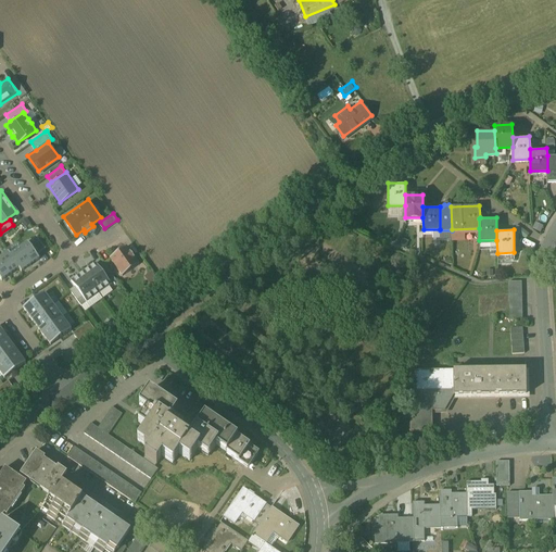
[(28,240),(11,252),(20,264),(23,267),(39,255),(28,240)]
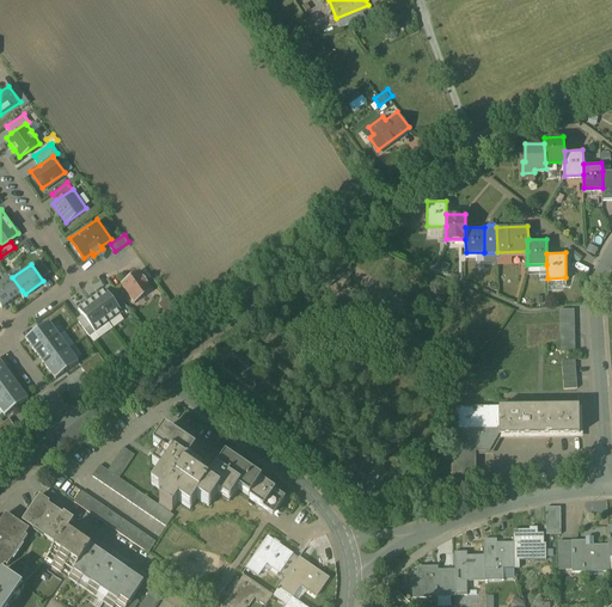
[(140,268),(121,281),(135,300),(153,287),(140,268)]
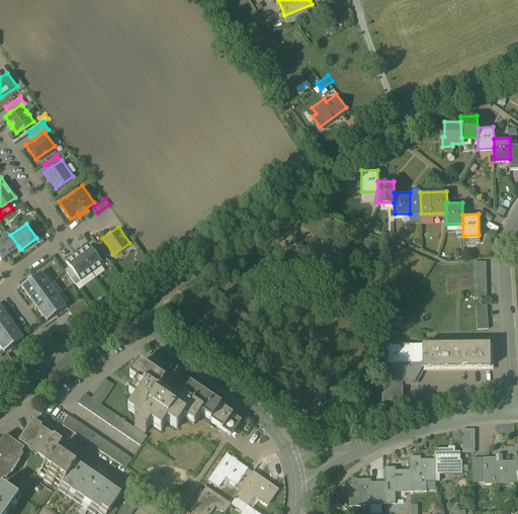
[(0,256),(1,258),(18,246),(10,235),(8,232),(0,237),(0,256)]
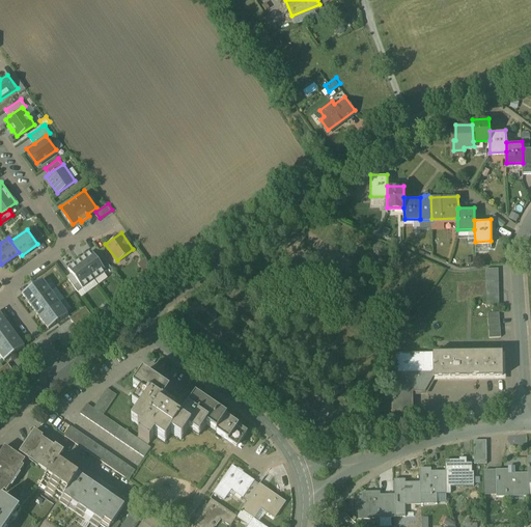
[(91,248),(80,256),(94,277),(106,268),(95,253),(91,248)]
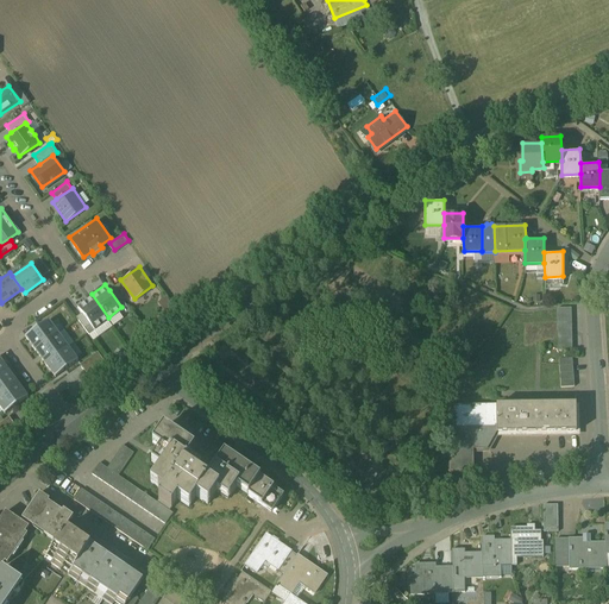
[(115,287),(110,290),(121,307),(127,303),(115,287)]
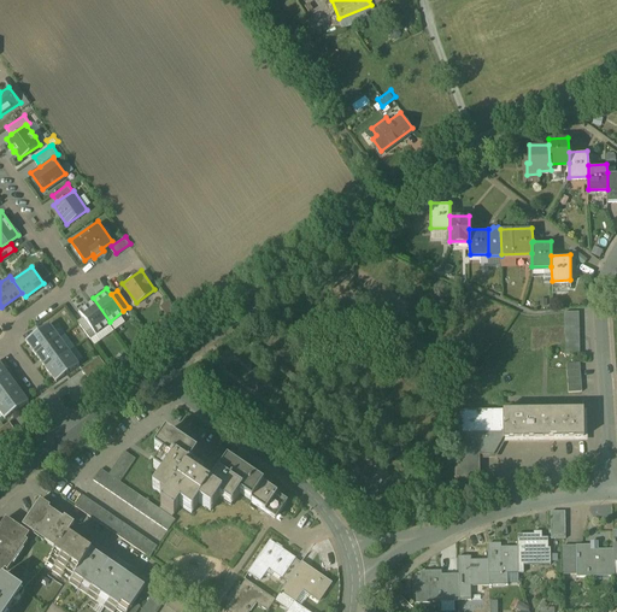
[(97,331),(110,322),(93,298),(78,309),(83,315),(97,331)]
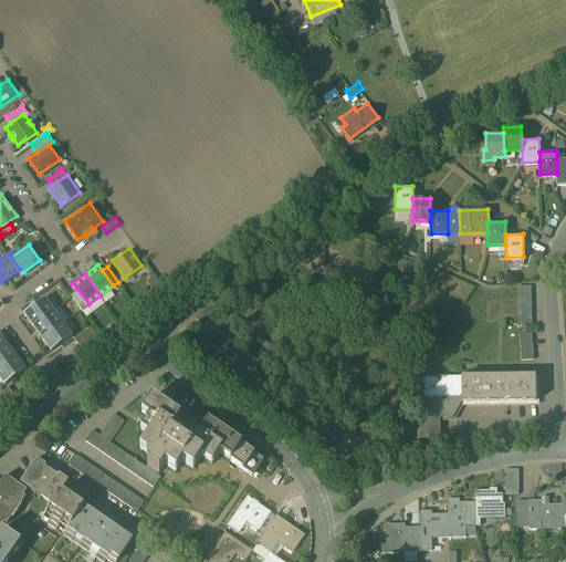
[(531,283),(517,284),(519,323),(532,322),(531,283)]
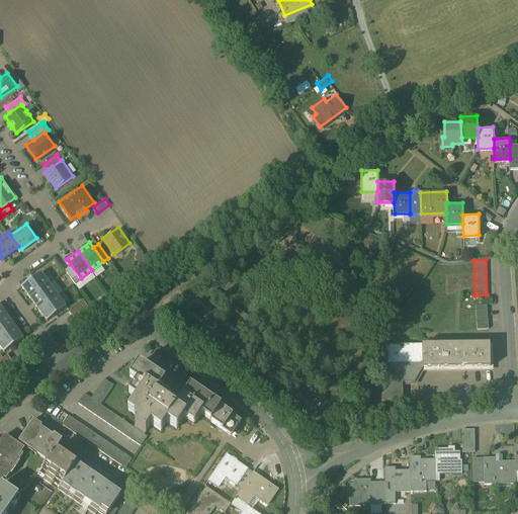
[(76,282),(81,278),(70,264),(65,267),(76,282)]
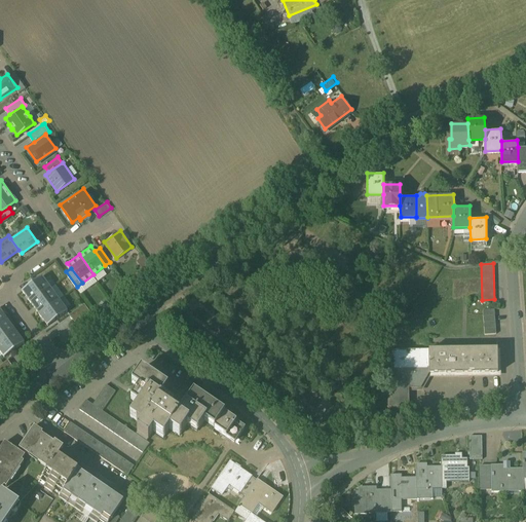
[(23,288),(31,300),(50,286),(42,273),(32,282),(33,283),(25,289),(24,288),(23,288)]
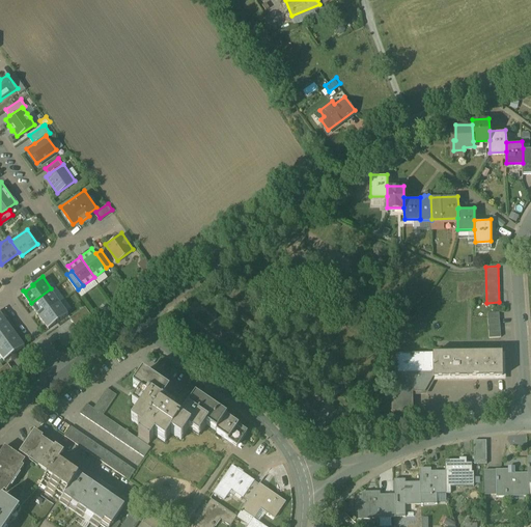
[(60,300),(51,288),(31,303),(31,304),(34,302),(42,312),(39,314),(60,300)]
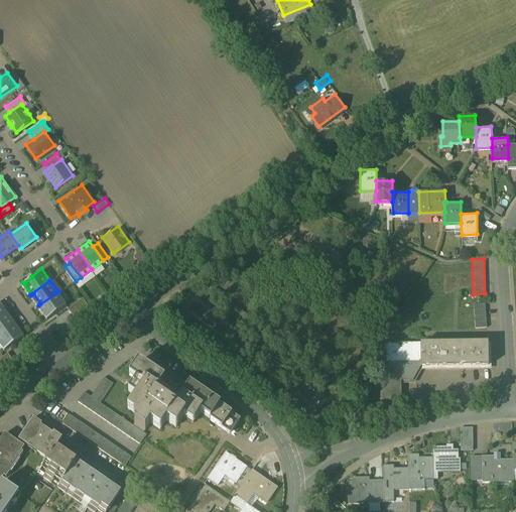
[(67,303),(58,291),(38,305),(47,317),(48,316),(47,314),(55,309),(56,310),(67,303)]
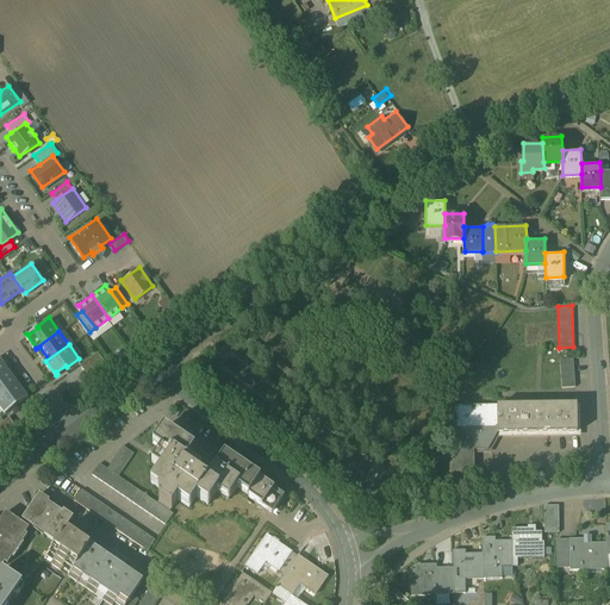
[(129,350),(123,344),(117,351),(123,357),(129,350)]
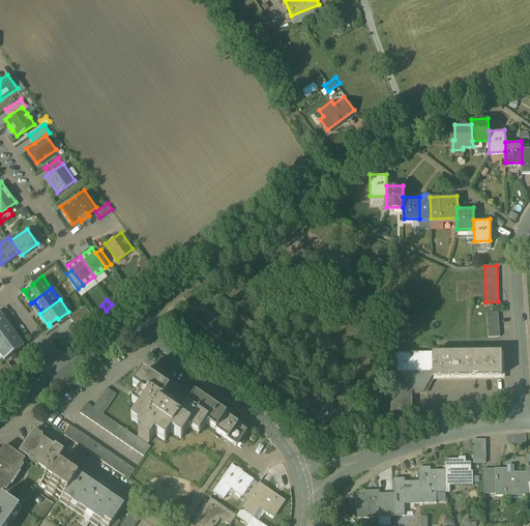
[(499,310),(487,311),(489,334),(500,334),(499,310)]
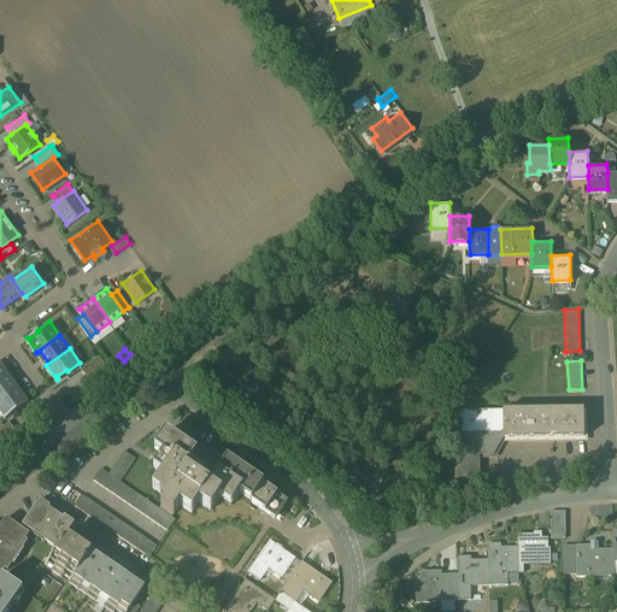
[(0,398),(19,384),(10,370),(0,376),(0,398)]
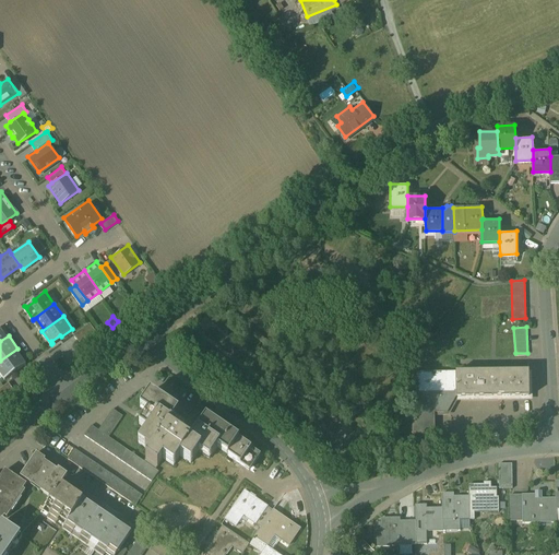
[(18,349),(0,361),(0,370),(6,379),(32,361),(31,358),(27,362),(18,349)]
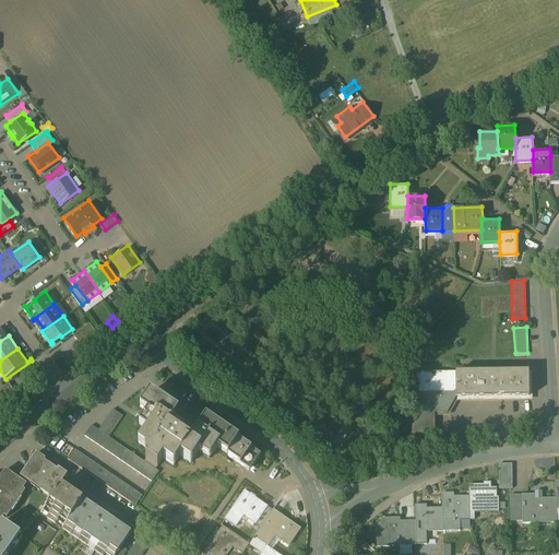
[(530,368),(455,369),(456,394),(499,394),(530,394),(530,368)]
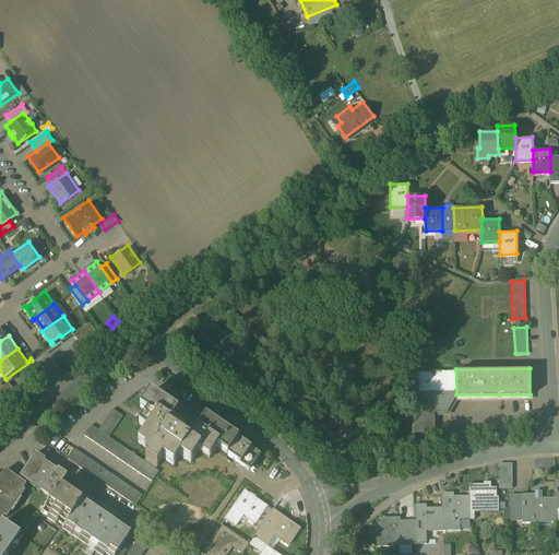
[(456,394),(455,369),(418,369),(412,380),(413,432),(436,432),(435,411),(448,410),(451,401),(455,394),(456,394)]
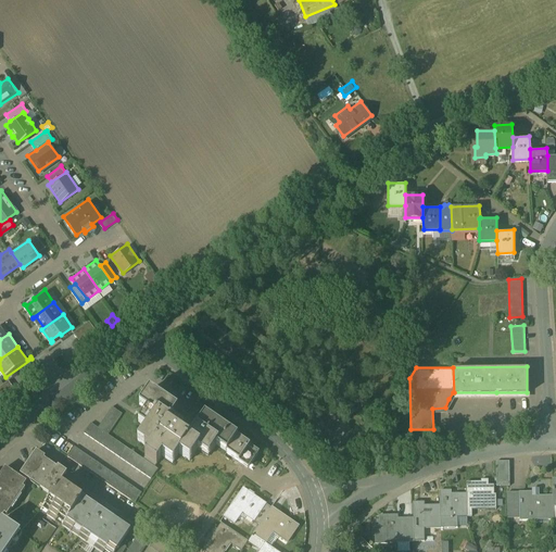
[(181,447),(189,436),(181,430),(184,427),(177,422),(185,411),(150,387),(141,399),(150,404),(141,417),(149,423),(139,435),(147,440),(144,442),(150,446),(146,452),(158,461),(164,450),(174,456),(181,447)]
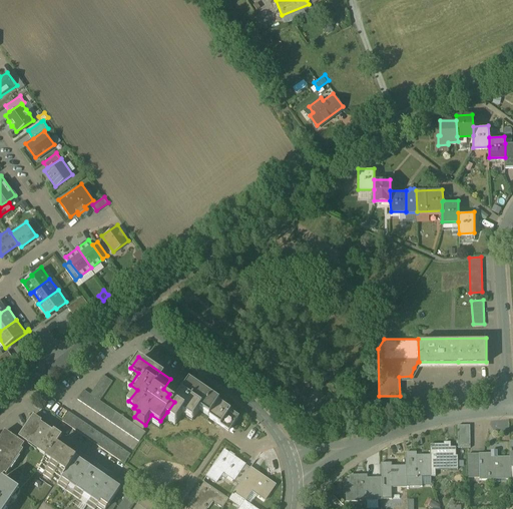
[(99,398),(113,378),(103,372),(90,391),(99,398)]
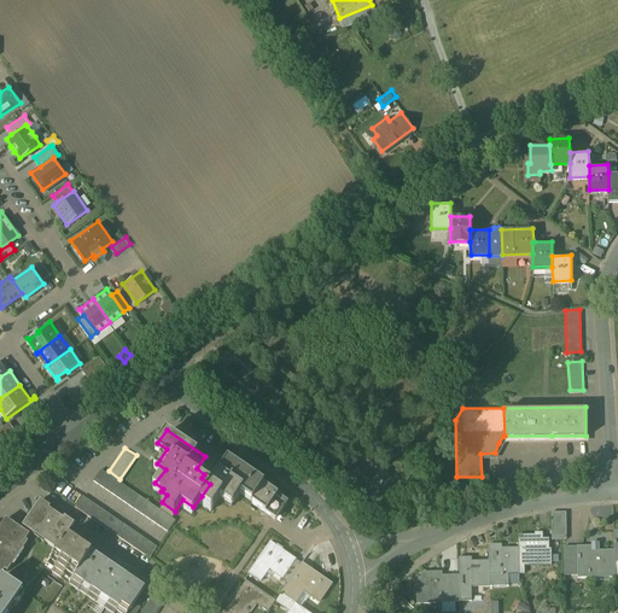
[(210,484),(202,496),(213,505),(222,491),(233,500),(240,490),(252,498),(251,498),(267,509),(277,517),(289,498),(264,483),(264,482),(228,456),(221,467),(225,470),(213,486),(210,484)]
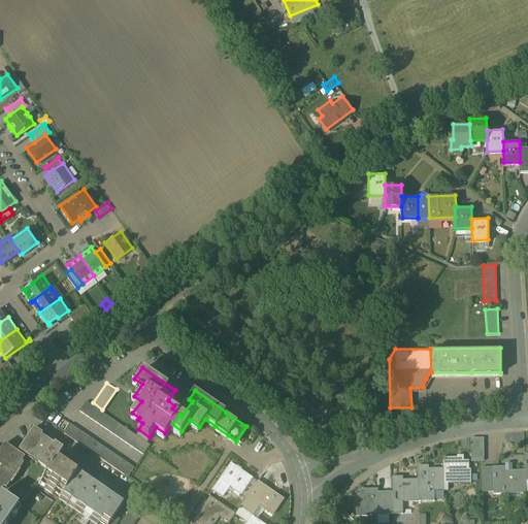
[(79,407),(143,451),(151,441),(102,410),(93,402),(86,398),(79,407)]
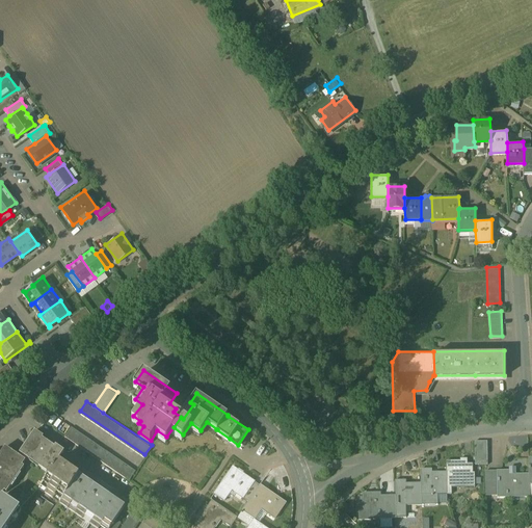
[(136,468),(71,423),(63,433),(129,478),(136,468)]
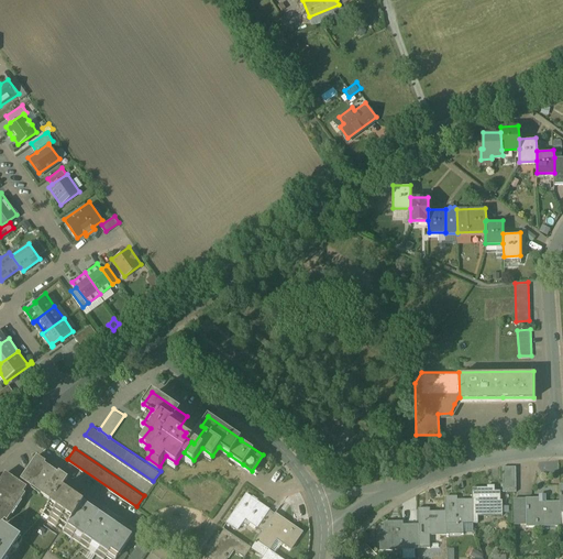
[(46,459),(36,453),(21,477),(52,499),(58,489),(66,478),(68,474),(58,468),(57,470),(44,461),(46,459)]
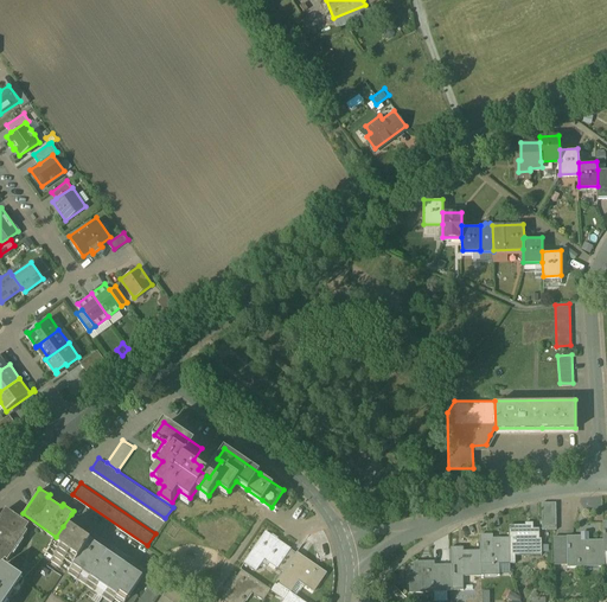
[(6,506),(0,514),(0,516),(1,517),(0,518),(0,561),(1,562),(5,557),(7,558),(27,530),(25,527),(29,522),(6,506)]
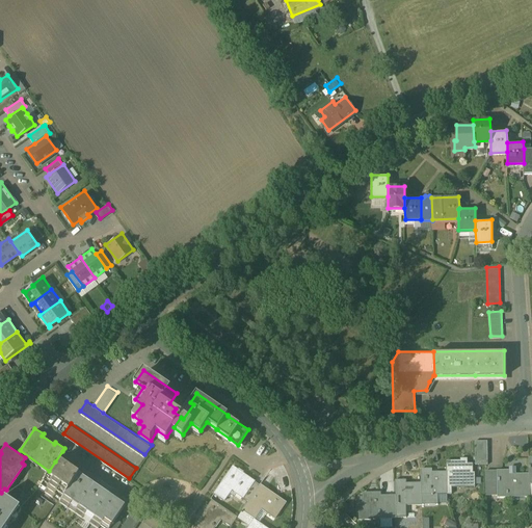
[(62,451),(55,462),(61,465),(63,462),(68,455),(62,451)]
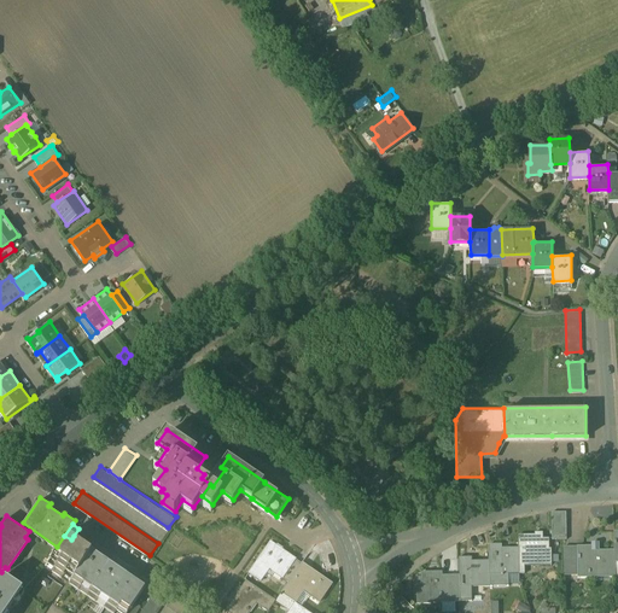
[(543,532),(519,533),(519,546),(520,562),(553,562),(552,547),(551,547),(551,536),(543,536),(543,532)]
